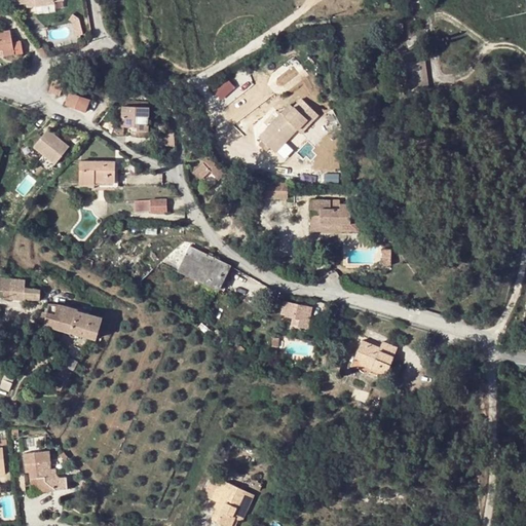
[(9,30),(0,31),(0,47),(2,47),(4,55),(13,53),(9,30)]
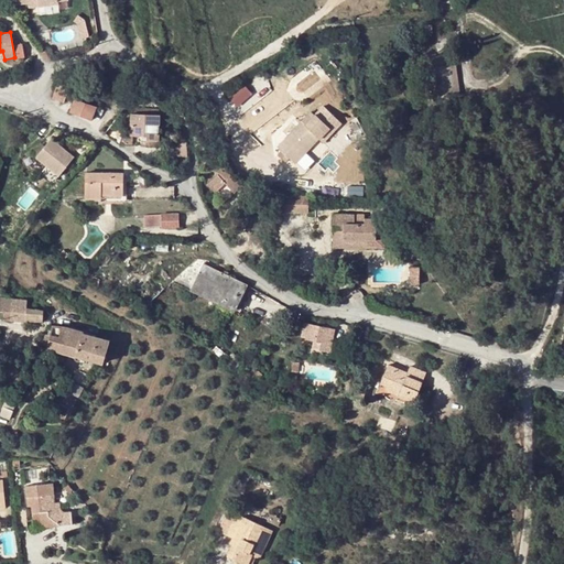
[(455,95),(451,65),(449,66),(448,56),(427,60),(433,98),(455,95)]
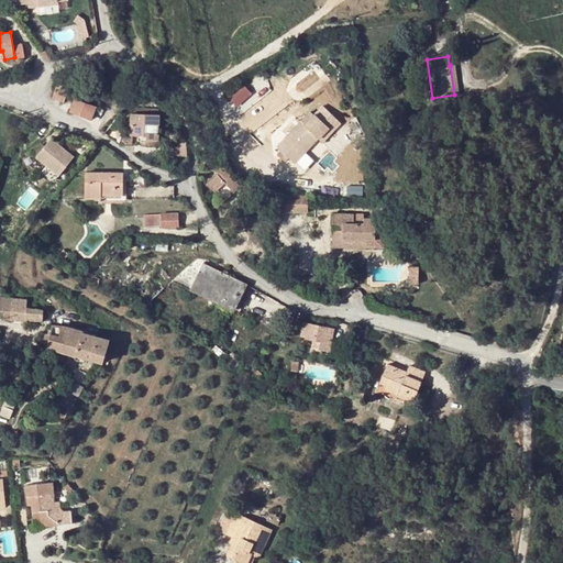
[(68,86),(57,83),(52,98),(63,101),(68,86)]
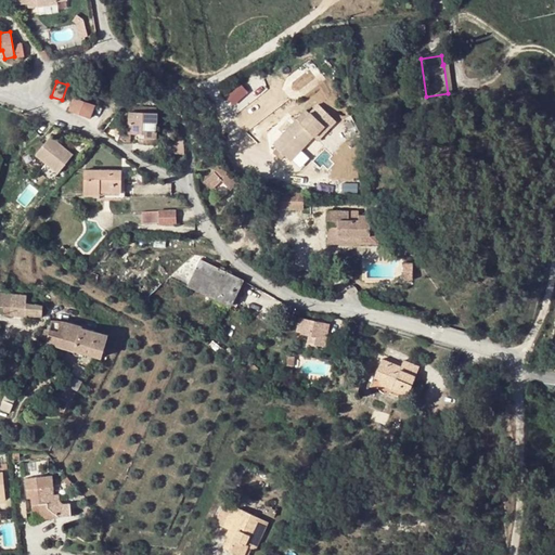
[(242,81),(227,94),(235,105),(250,92),(242,81)]
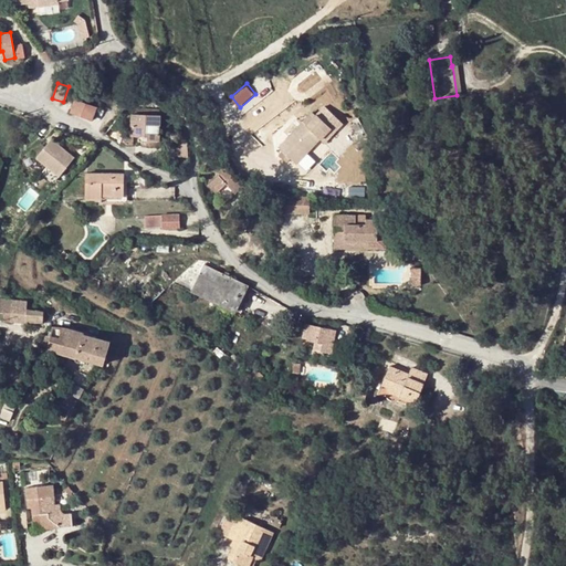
[(97,106),(74,98),(70,112),(92,119),(97,106)]
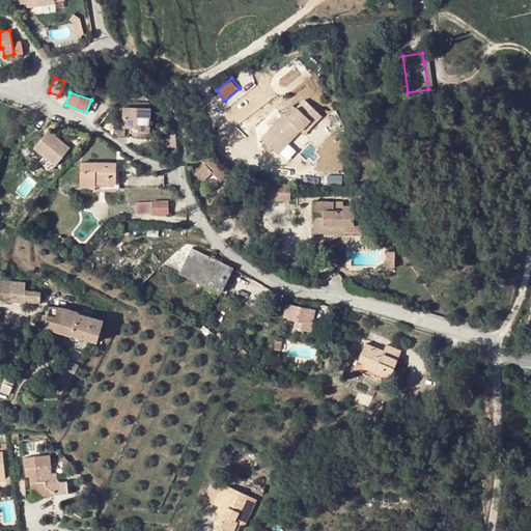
[(150,107),(122,106),(122,127),(133,127),(132,131),(149,132),(150,107)]
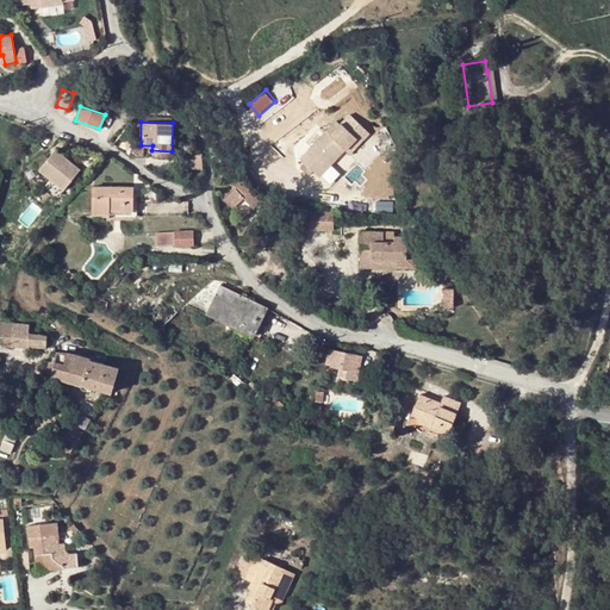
[(327,131),(329,135),(340,124),(337,122),(327,131)]
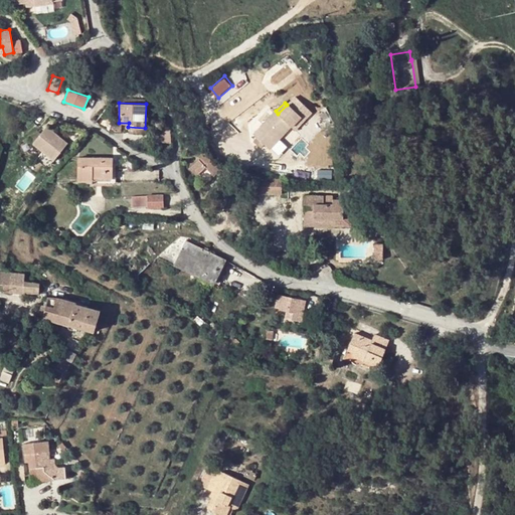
[(289,128),(293,131),(304,121),(288,104),(278,114),(276,111),(261,126),(255,121),(247,128),(255,136),(251,139),(259,146),(260,145),(262,143),(267,148),(289,128)]
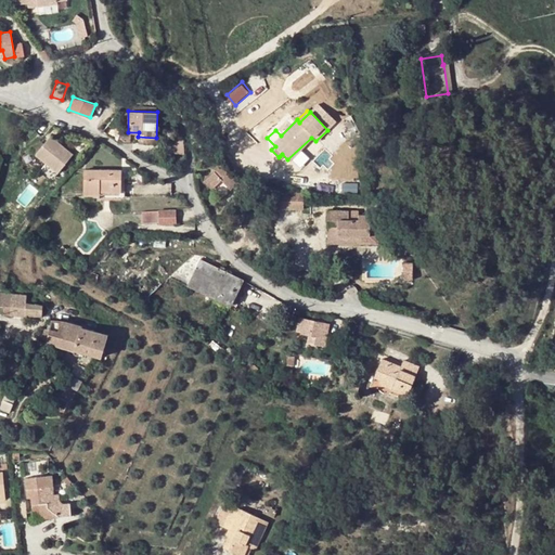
[(46,160),(59,170),(73,152),(50,134),(36,152),(46,160)]
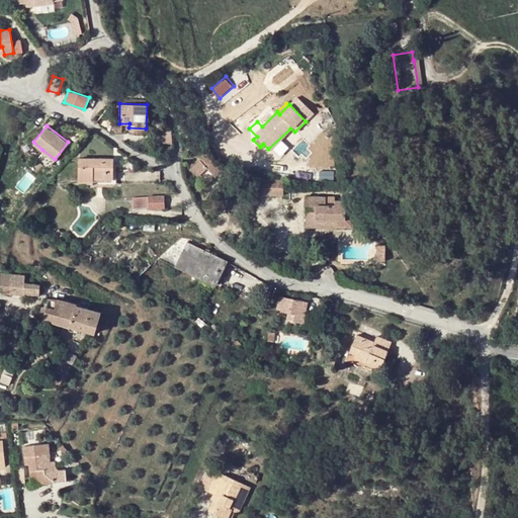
[(288,138),(294,132),(290,128),(268,149),(263,144),(261,146),(269,156),(288,138)]
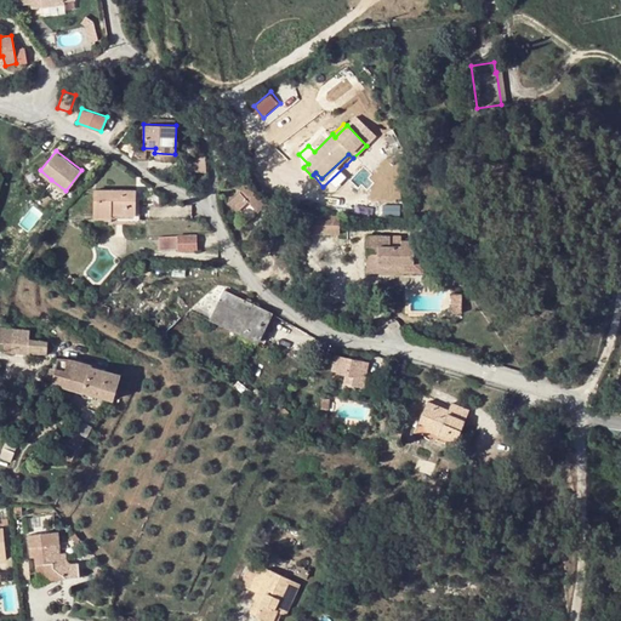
[(195,160),(182,159),(182,170),(195,170),(195,160)]
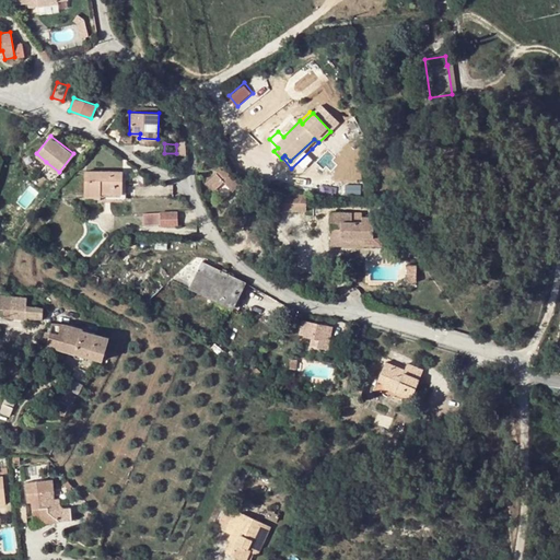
[(54,178),(59,172),(46,162),(42,168),(54,178)]
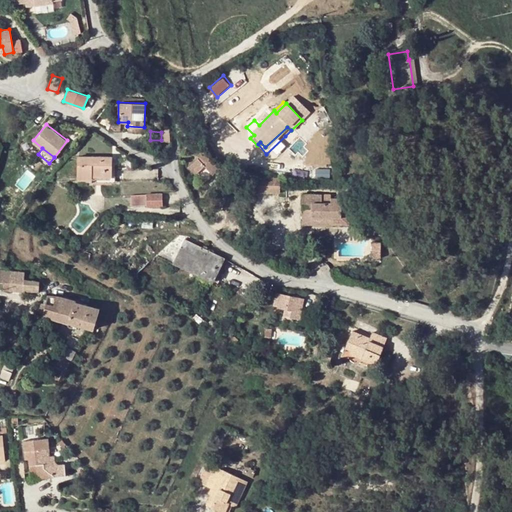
[(202,149),(187,164),(195,174),(205,165),(213,174),(222,167),(213,157),(211,159),(202,149)]
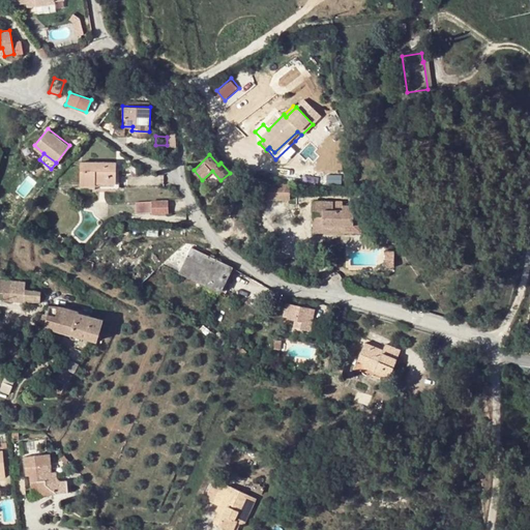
[(81,185),(95,186),(95,182),(115,182),(115,172),(115,162),(81,162),(81,185)]
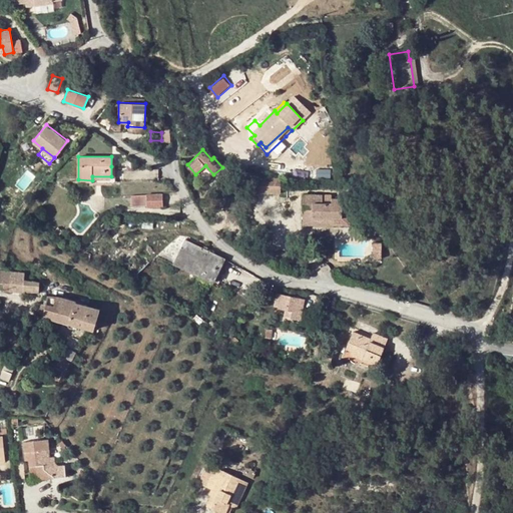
[(92,176),(92,180),(92,182),(114,182),(114,166),(111,166),(111,176),(92,176)]
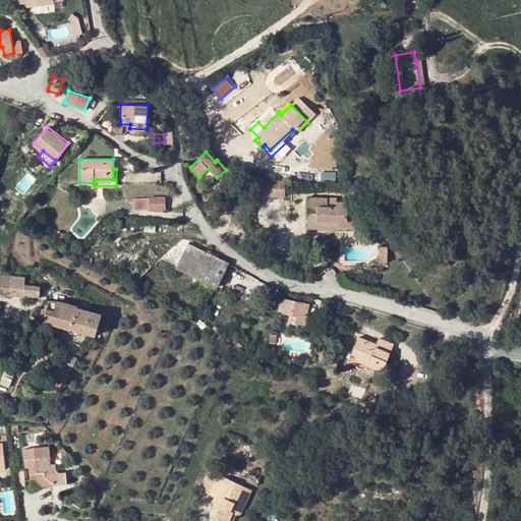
[(287,196),(287,180),(268,179),(268,195),(287,196)]
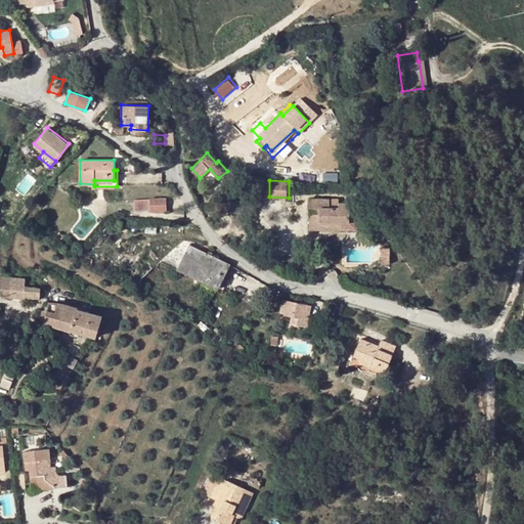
[(329,200),(329,208),(339,208),(339,203),(339,197),(329,198),(329,200)]
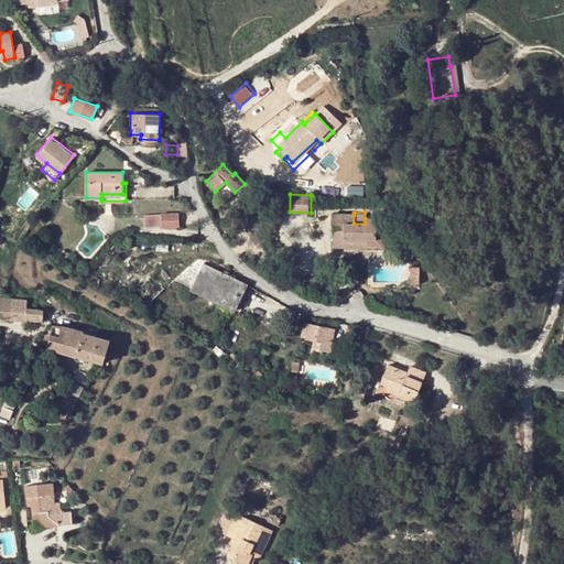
[(177,213),(162,214),(162,226),(177,226),(177,213)]
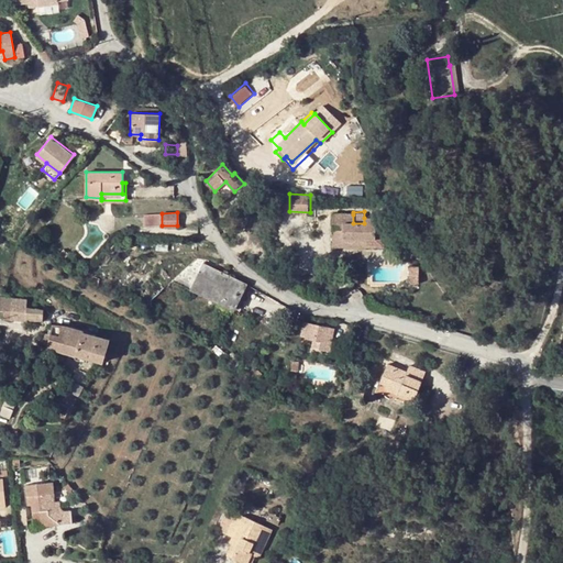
[(162,225),(162,213),(145,214),(146,225),(162,225)]
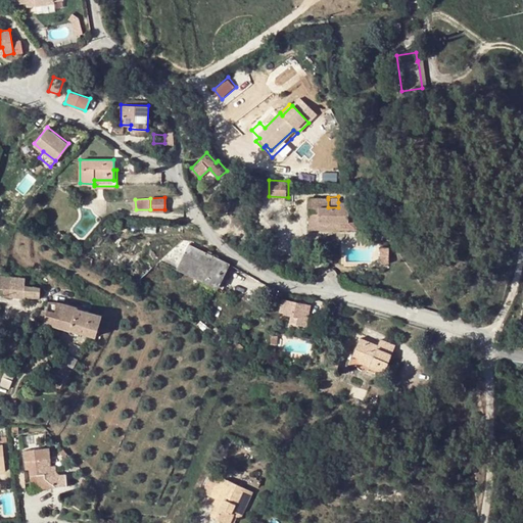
[(349,224),(349,202),(338,202),(338,207),(328,207),(328,199),(308,199),(308,230),(319,230),(319,224),(349,224)]
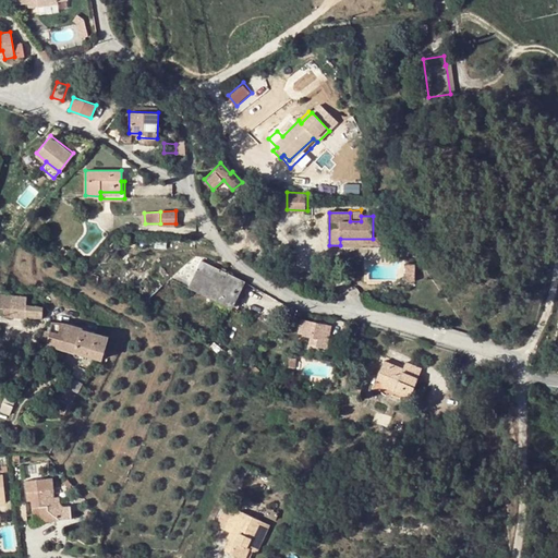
[(380,216),(373,216),(373,239),(340,239),(340,245),(381,245),(380,216)]
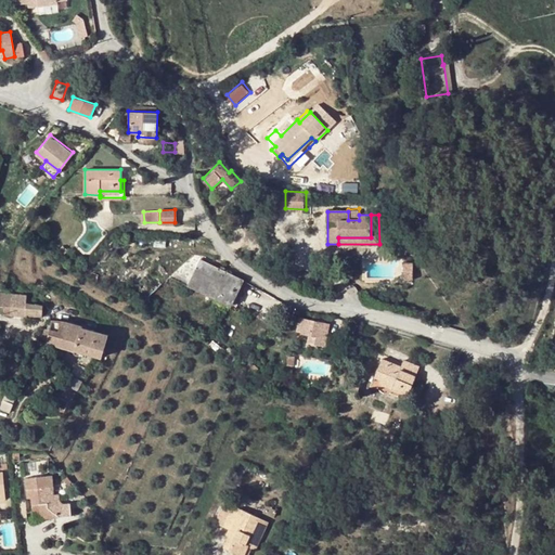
[(64,246),(59,252),(64,256),(68,250),(64,246)]
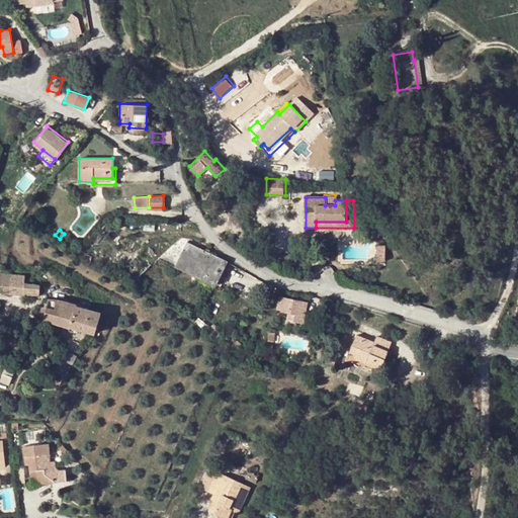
[(174,266),(176,263),(186,242),(179,239),(167,250),(157,258),(158,259),(174,266)]
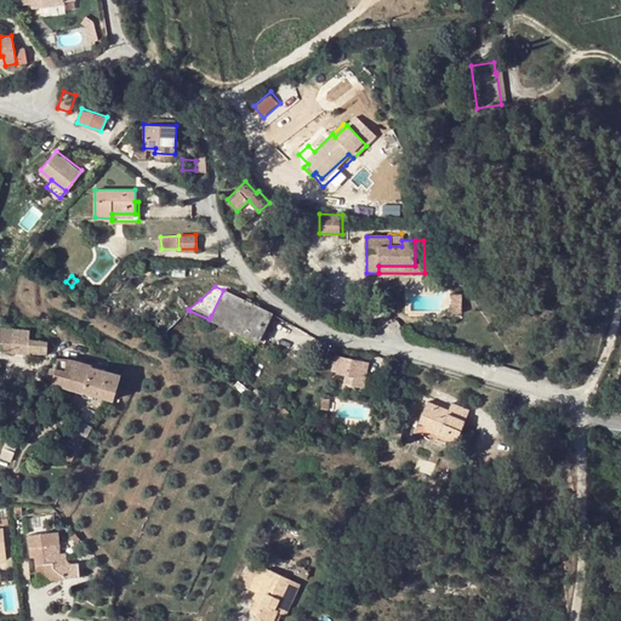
[(267,311),(223,290),(211,315),(255,336),(267,311)]
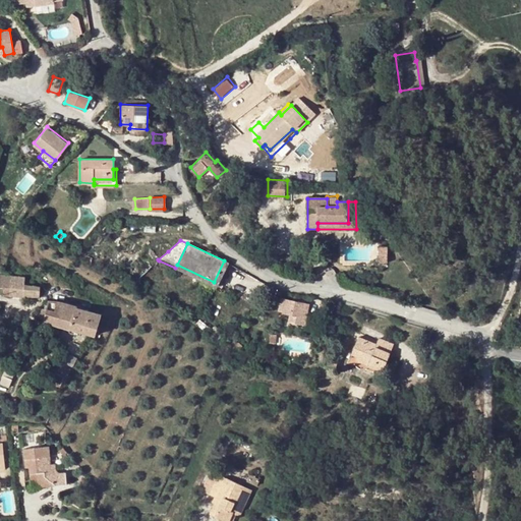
[(23,296),(23,294),(23,285),(23,277),(0,275),(0,287),(3,288),(3,296),(23,296)]
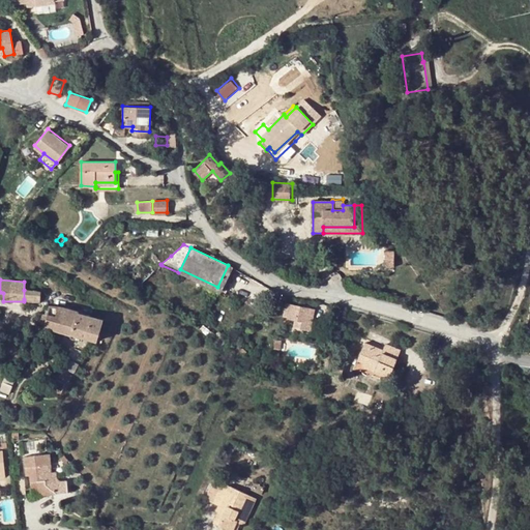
[(24,299),(38,300),(38,291),(24,290),(24,299)]
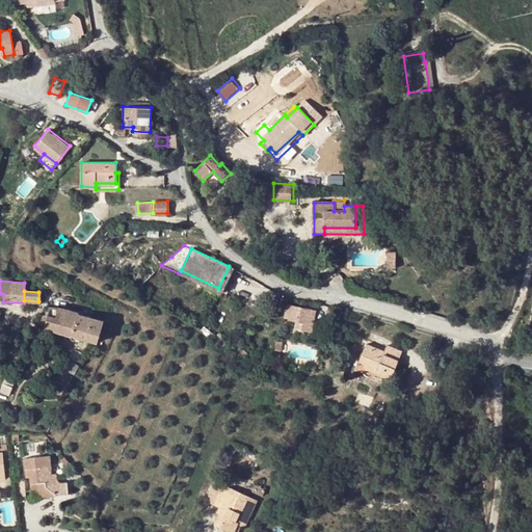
[(315,311),(286,304),(284,316),(288,317),(287,320),(295,321),(294,328),(311,331),(315,311)]
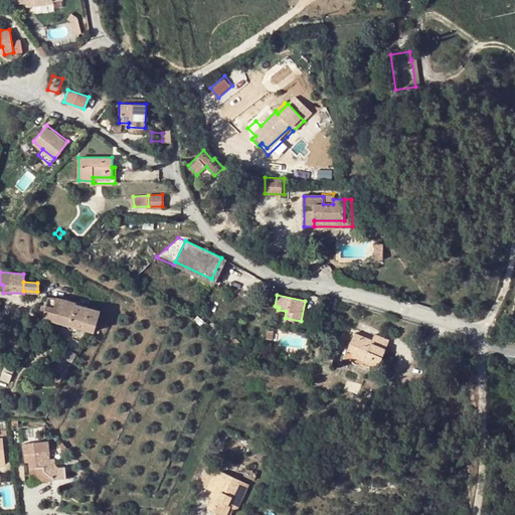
[(67,325),(75,304),(75,303),(60,299),(47,297),(41,318),(60,323),(67,325)]
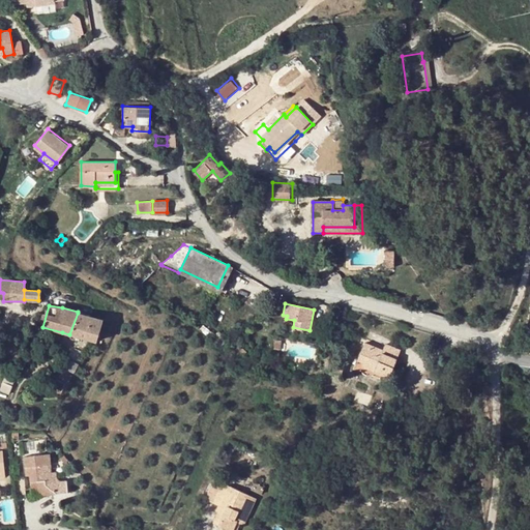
[(78,313),(69,334),(94,341),(101,320),(78,313)]
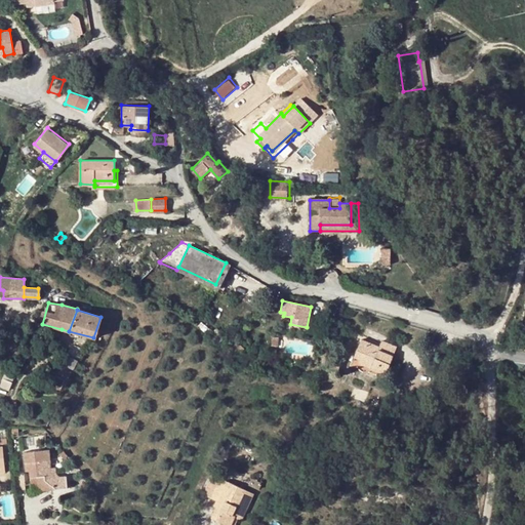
[(207,336),(214,345),(225,337),(216,328),(207,336)]
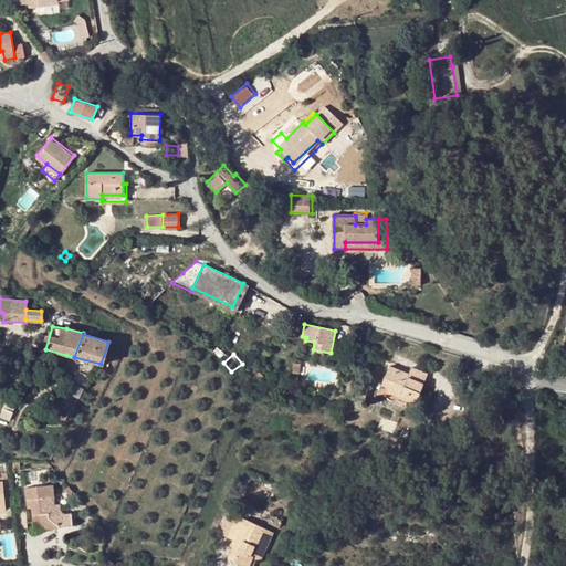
[(251,364),(242,373),(253,384),(261,376),(251,364)]
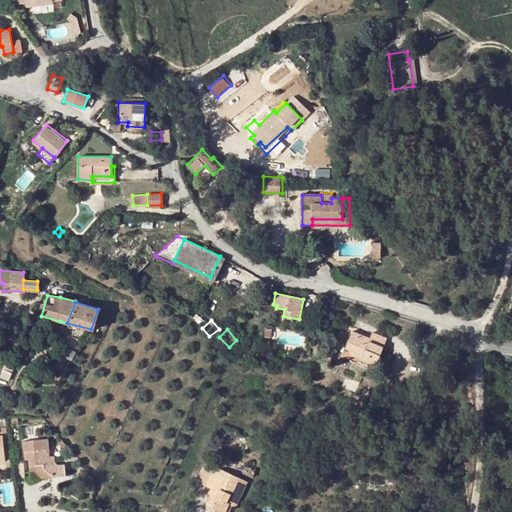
[(372,333),(369,338),(368,341),(356,336),(357,333),(352,331),(345,348),(351,350),(349,354),(374,364),(385,338),(372,333)]
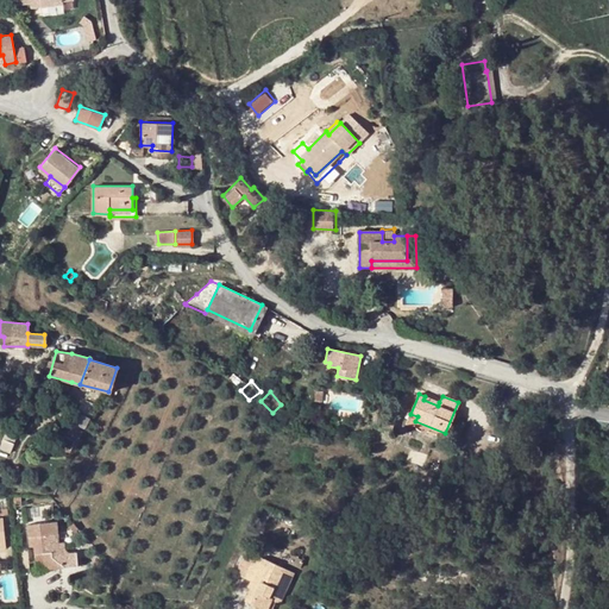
[(39,399),(29,395),(24,410),(33,414),(39,399)]
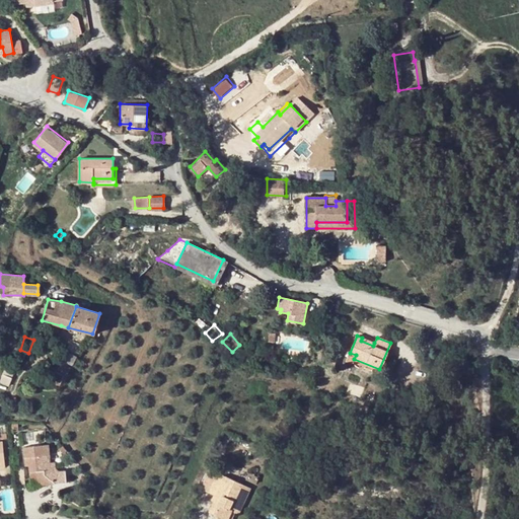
[(336,355),(325,353),(322,366),(332,368),(336,355)]
